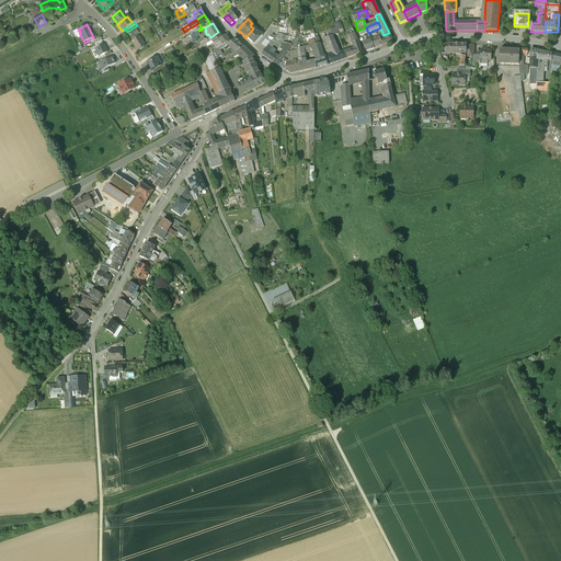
[(259,33),(253,27),(253,29),(245,37),(254,45),(262,36),(264,34),(261,31),(259,33)]
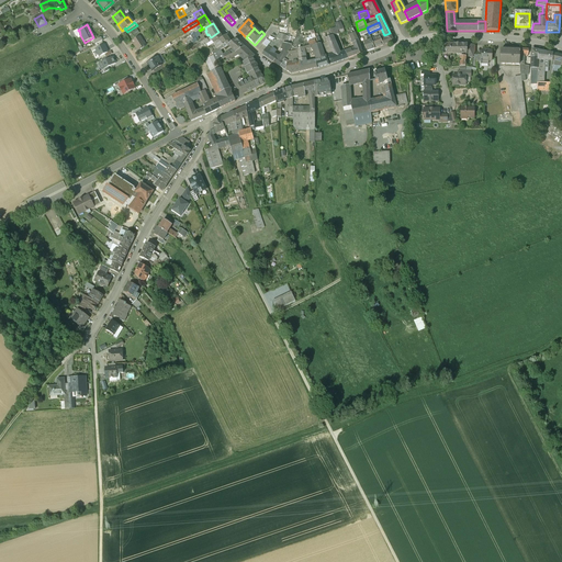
[(367,27),(358,31),(361,36),(364,35),(369,33),(367,27)]
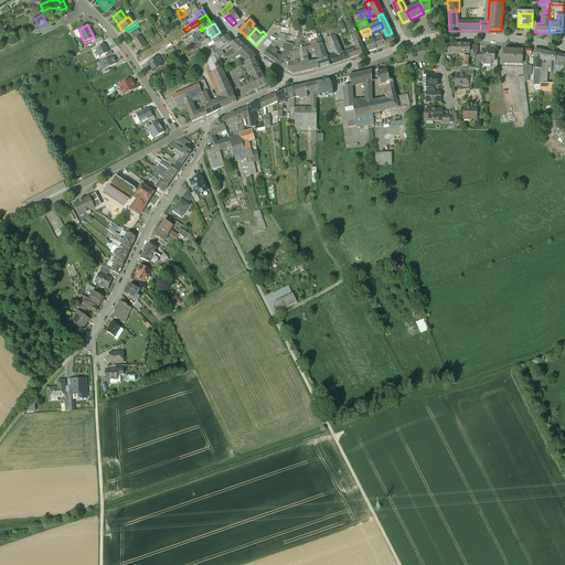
[(339,29),(326,33),(328,38),(328,39),(334,36),(340,34),(339,29)]
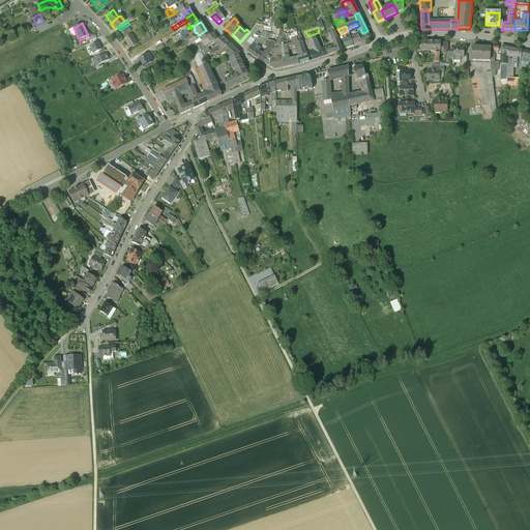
[(177,36),(178,39),(181,37),(183,41),(186,39),(184,35),(189,32),(187,30),(177,36)]
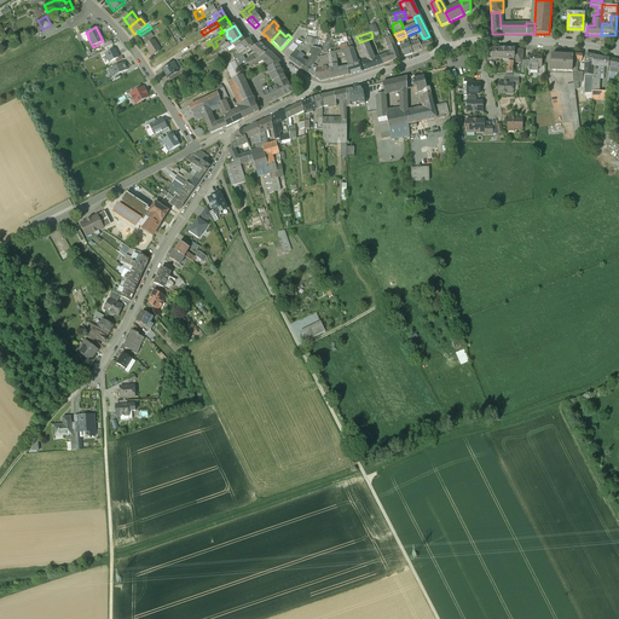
[(241,35),(232,41),(233,45),(236,47),(246,41),(243,38),(241,35)]
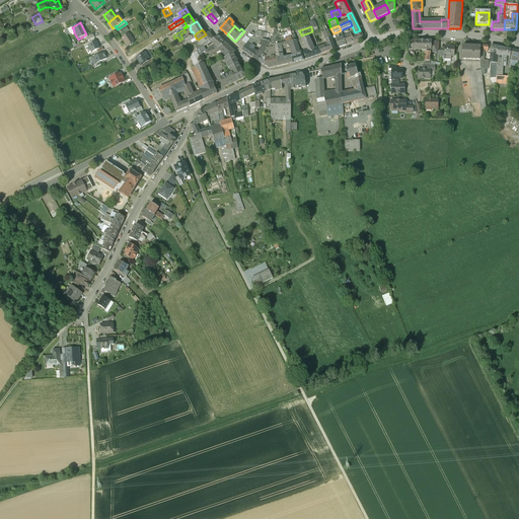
[(307,33),(301,35),(301,34),(299,30),(297,31),(296,32),(297,32),(299,41),(302,49),(306,48),(306,47),(312,44),(307,33)]
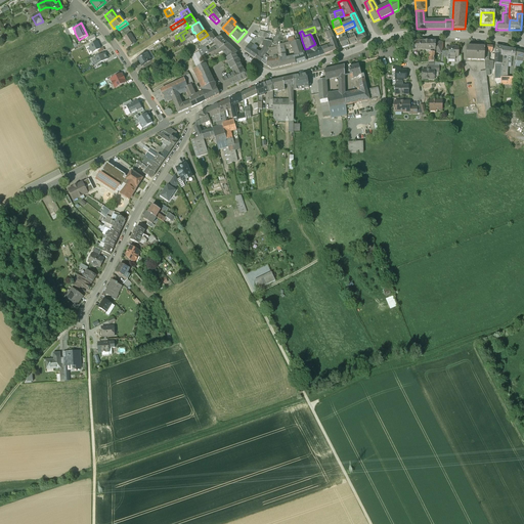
[(346,38),(344,31),(340,33),(341,35),(342,34),(342,37),(343,36),(344,39),(340,40),(342,48),(349,46),(346,38)]
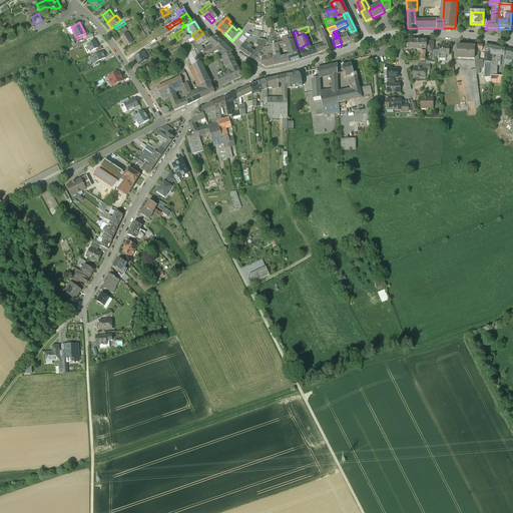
[(356,30),(351,32),(350,30),(345,32),(346,34),(348,37),(350,41),(359,37),(356,30)]
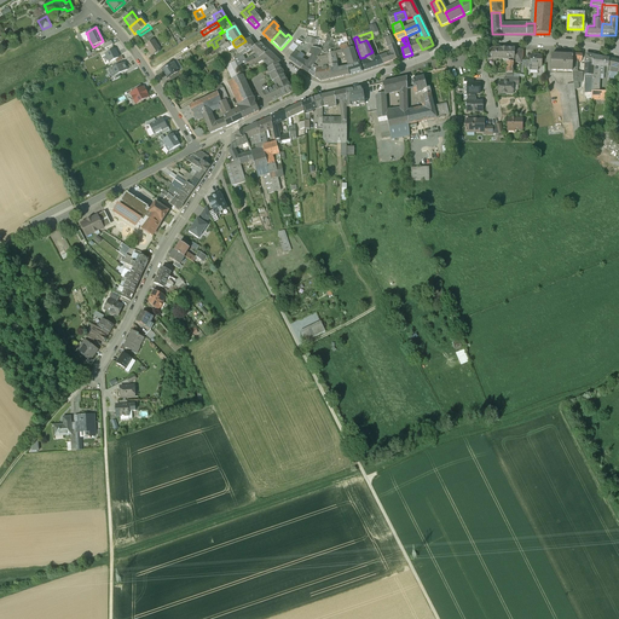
[(327,42),(306,38),(301,46),(316,50),(317,50),(322,51),(327,42)]
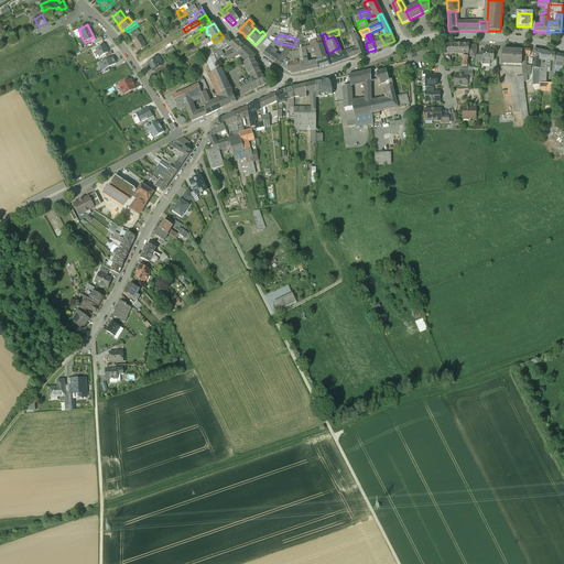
[(232,43),(227,35),(224,38),(217,42),(215,43),(218,50),(226,43),(228,46),(228,45),(232,43)]
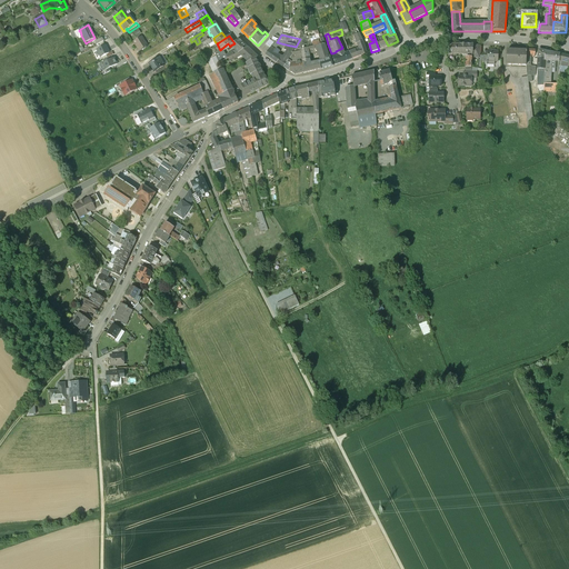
[(319,36),(303,39),(301,50),(309,49),(317,47),(322,46),(320,39),(319,36)]
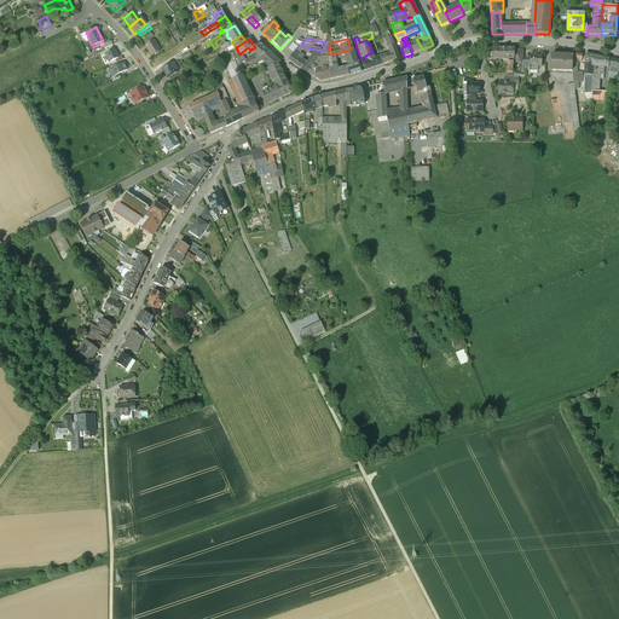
[(154,41),(145,46),(152,57),(160,52),(154,41)]
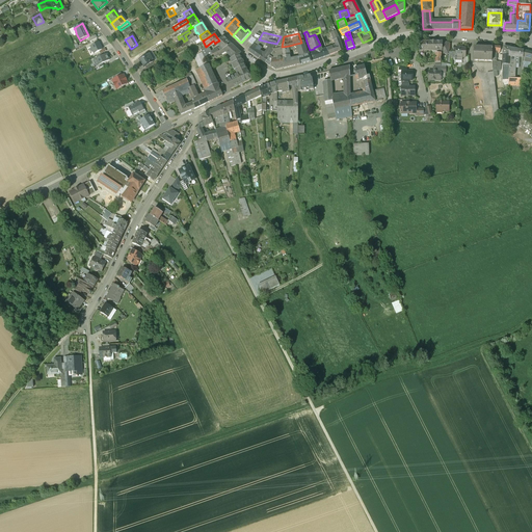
[(189,41),(185,44),(186,46),(190,43),(191,44),(201,38),(200,35),(195,37),(189,41)]
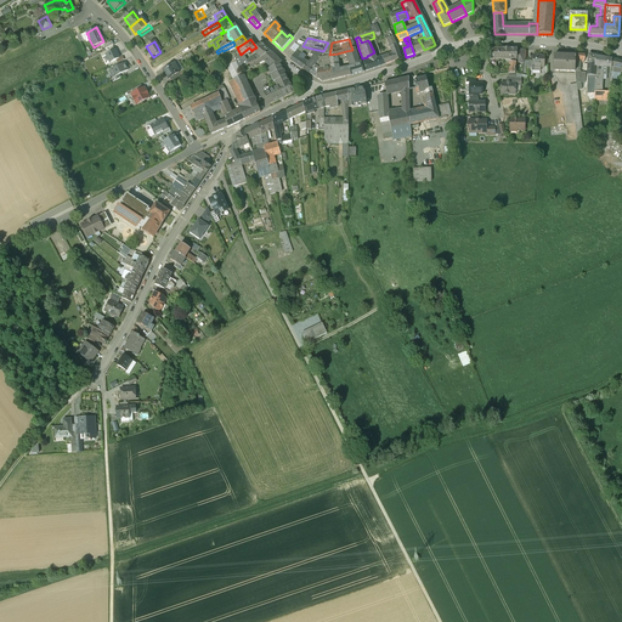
[(300,47),(292,41),(288,46),(295,52),(297,51),(298,50),(300,47)]
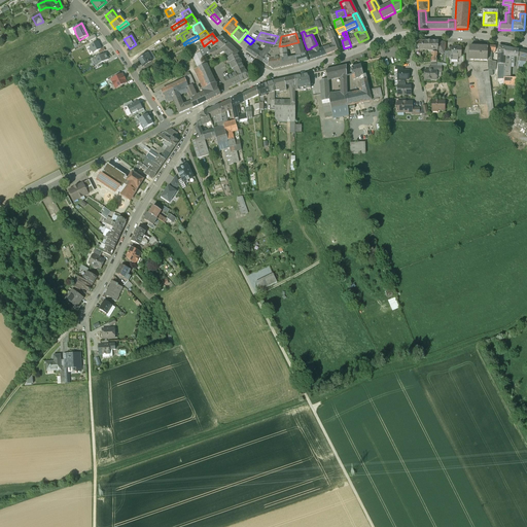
[(355,35),(348,38),(351,46),(359,42),(357,38),(355,35)]
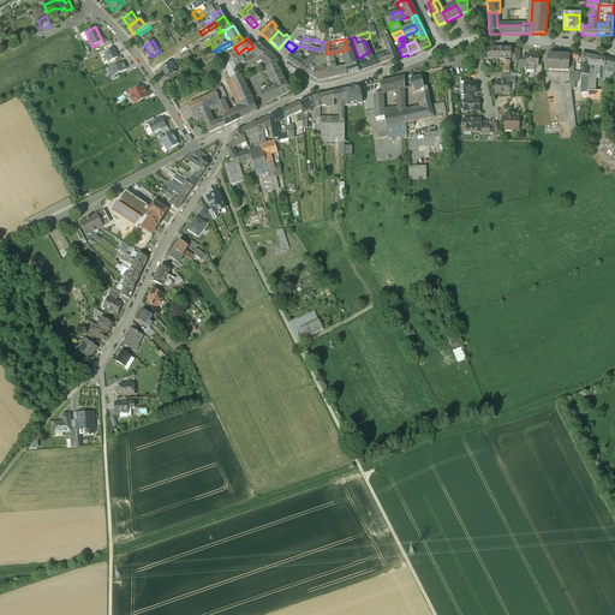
[(390,42),(386,45),(388,54),(383,55),(386,63),(396,58),(394,48),(390,42)]
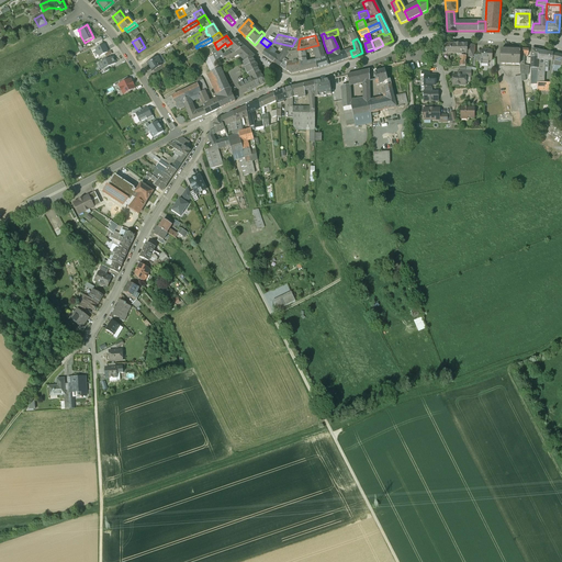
[(232,43),(227,45),(234,51),(232,51),(231,52),(232,54),(236,52),(244,47),(236,40),(232,43)]
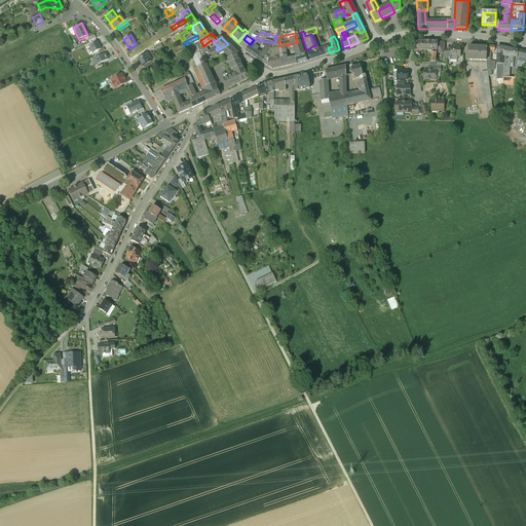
[(425,41),(414,41),(415,55),(419,55),(419,50),(425,50),(425,41)]
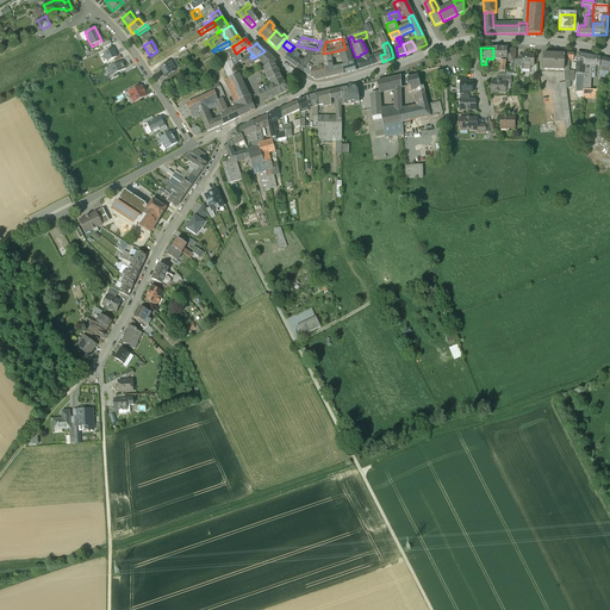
[(508,48),(493,48),(493,58),(499,60),(499,70),(498,73),(505,73),(506,62),(508,49),(508,48)]
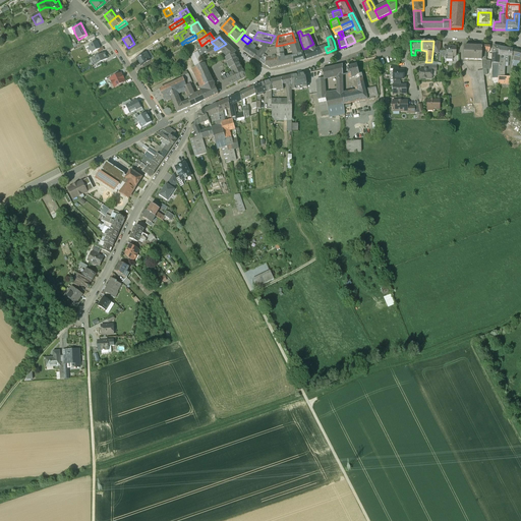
[(89,46),(93,53),(100,49),(97,42),(89,46)]
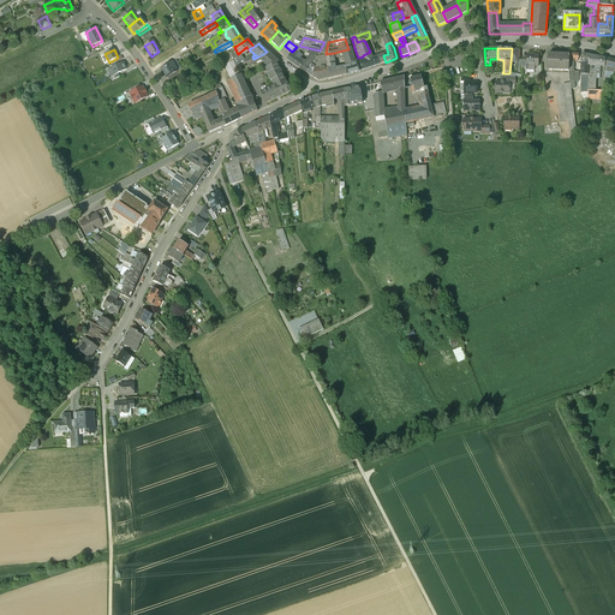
[(348,49),(342,51),(347,65),(353,64),(353,63),(356,61),(354,61),(351,49),(348,49)]
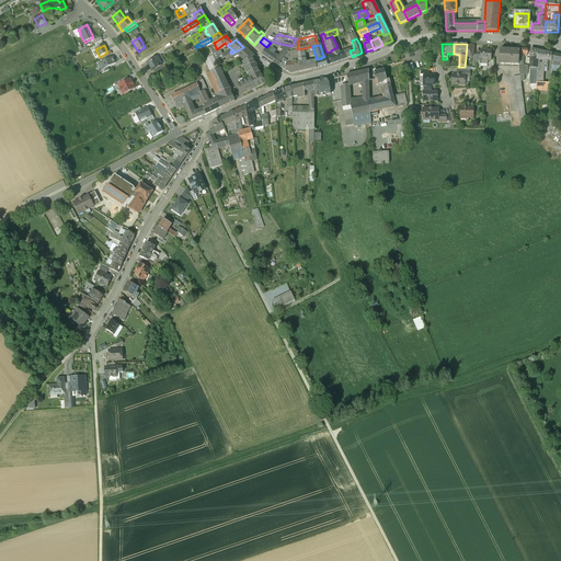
[(272,50),(267,46),(266,47),(261,54),(273,63),(276,58),(270,53),(272,50)]
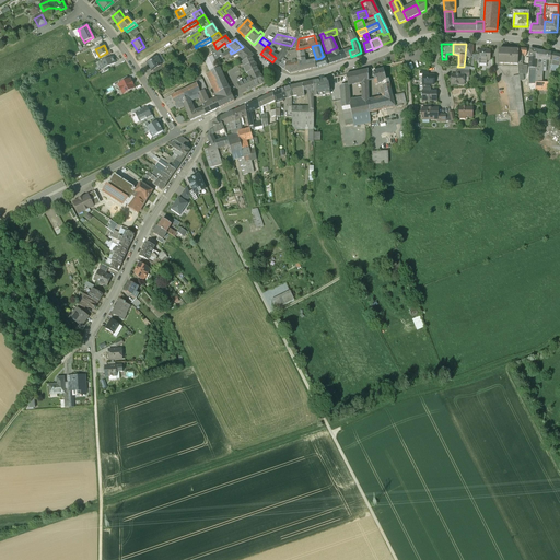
[(296,49),(291,46),(287,53),(284,58),(282,61),(286,62),(299,60),(296,49)]
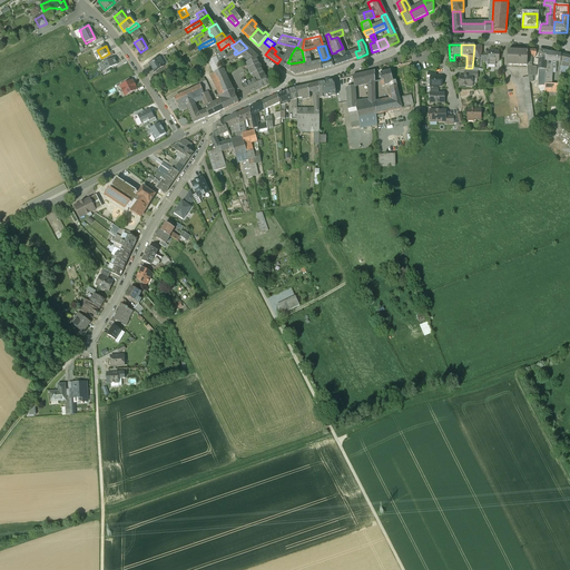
[(247,48),(239,52),(242,55),(247,60),(249,62),(257,59),(258,58),(247,48)]
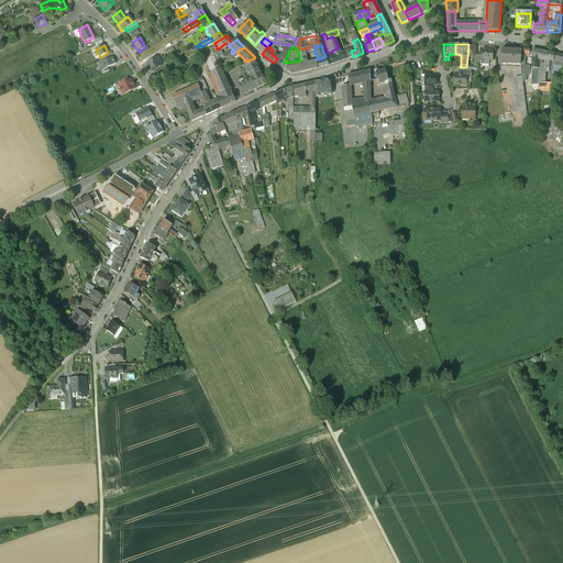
[(341,55),(339,47),(332,51),(332,52),(333,53),(328,55),(331,65),(348,58),(345,53),(341,55)]
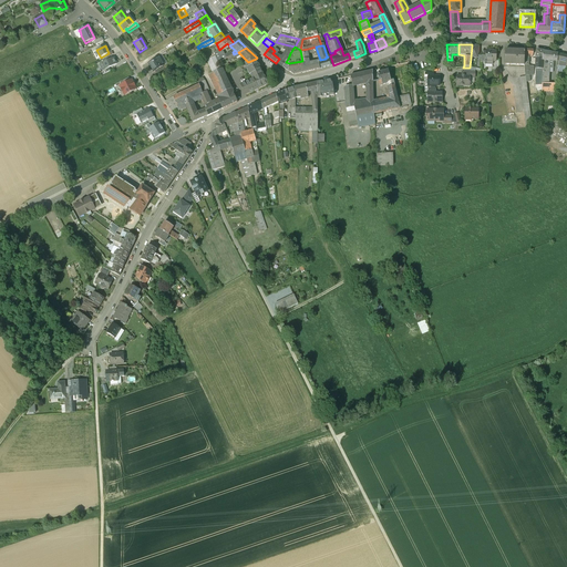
[(308,49),(300,50),(302,61),(289,63),(286,62),(282,68),(294,75),(320,69),(318,62),(308,64),(307,54),(309,53),(308,49)]
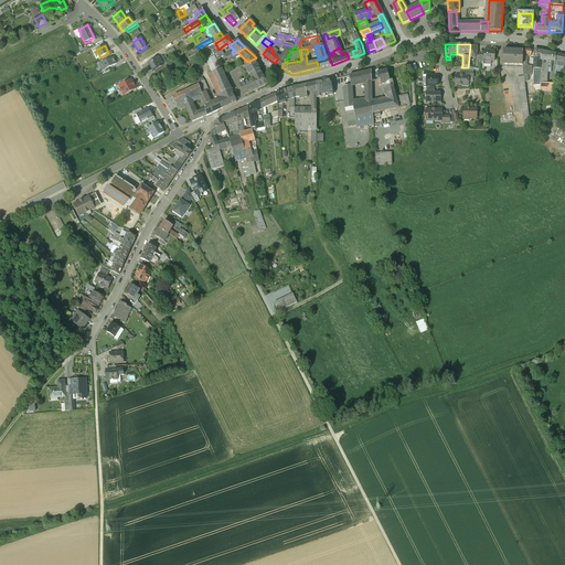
[(216,53),(214,54),(219,63),(228,57),(233,54),(232,52),(225,54),(226,55),(225,56),(221,50),(220,51),(216,53)]
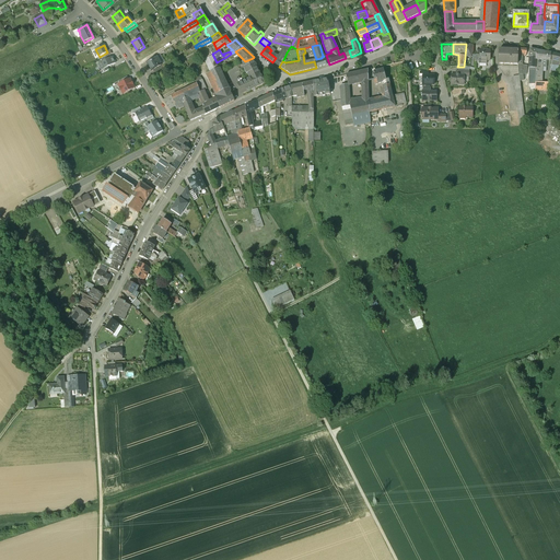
[(486,50),(480,49),(479,55),(479,58),(480,58),(480,62),(486,63),(486,61),(489,61),(490,51),(486,51),(486,50)]
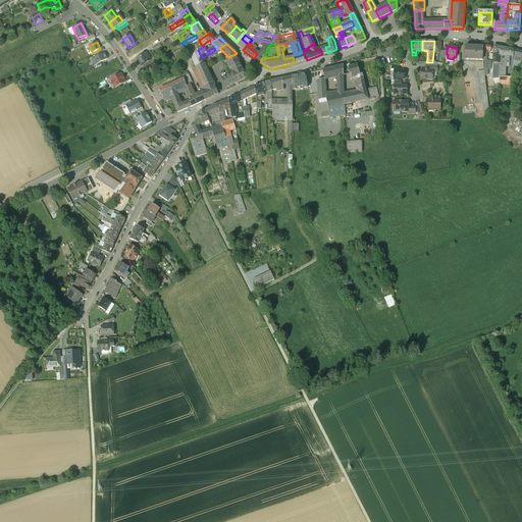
[(483,47),(465,46),(465,54),(465,60),(483,60),(483,56),(483,53),(483,47)]
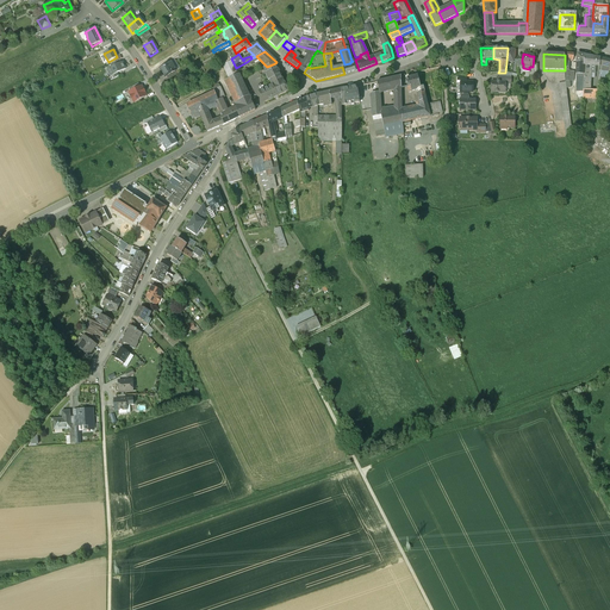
[(304,66),(300,63),(297,68),(304,73),(307,67),(310,63),(312,57),(309,56),(304,66)]
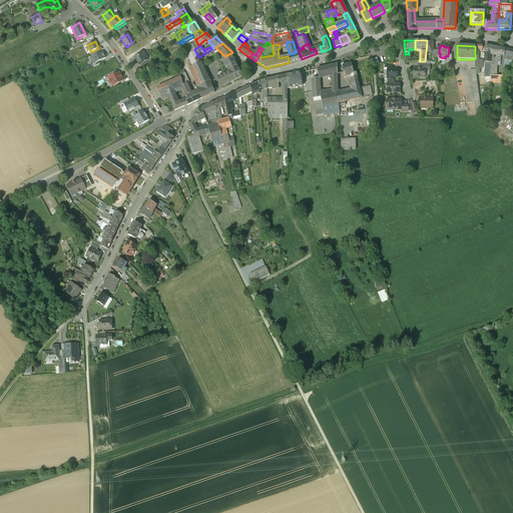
[(502,48),(491,47),(491,53),(492,53),(491,55),(491,68),(492,68),(492,69),(496,69),(497,56),(497,55),(501,55),(502,48)]
